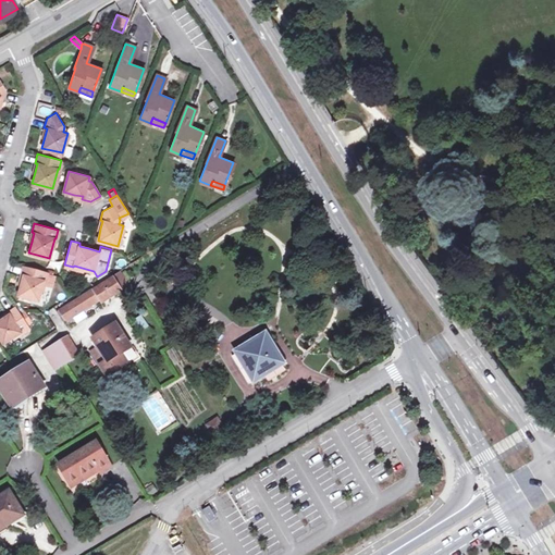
[(47,271),(23,264),(20,274),(23,274),(21,283),(17,294),(38,299),(42,280),(45,281),(47,271)]
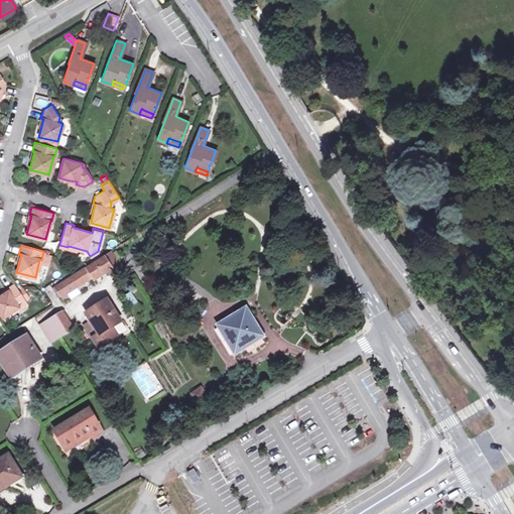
[(110,251),(103,255),(108,263),(115,260),(110,251)]
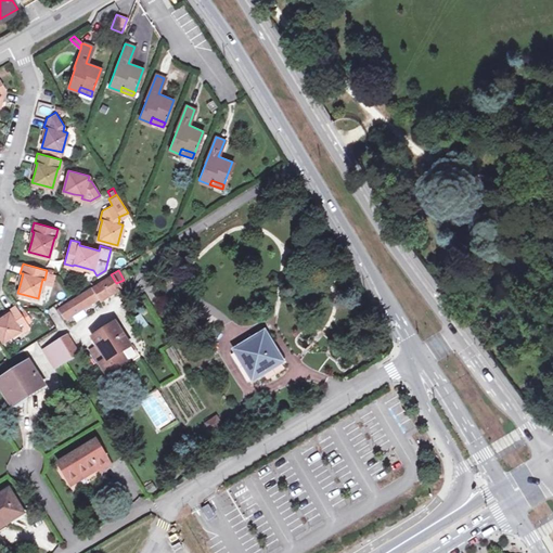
[(62,319),(73,313),(75,318),(84,312),(80,307),(98,297),(99,299),(118,286),(116,283),(111,274),(90,287),(89,285),(54,307),(62,319)]
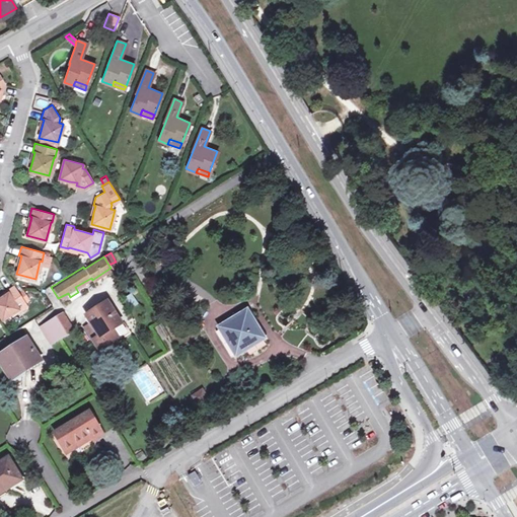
[(18,292),(13,285),(6,290),(7,292),(0,296),(0,315),(2,318),(17,308),(18,309),(25,305),(23,301),(18,292)]
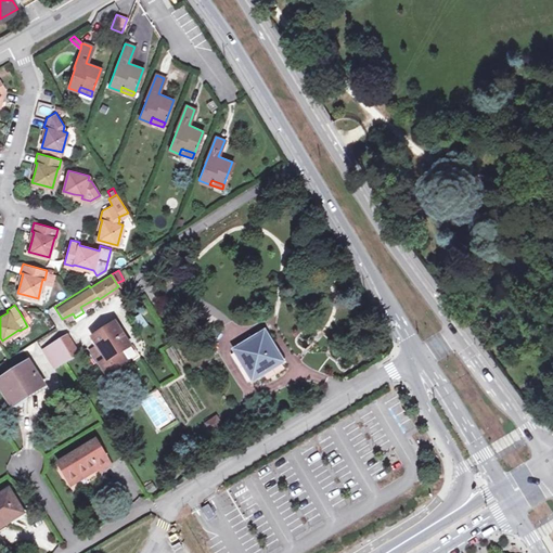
[(20,312),(25,322),(30,319),(24,309),(20,312)]
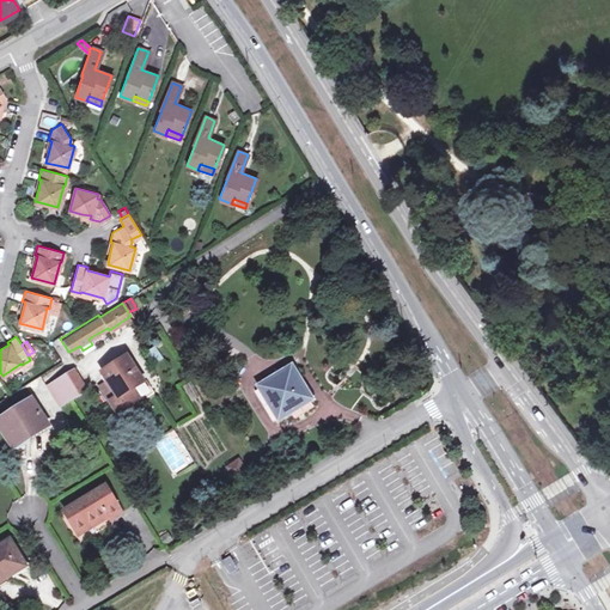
[(148,361),(156,357),(151,348),(144,353),(148,361)]
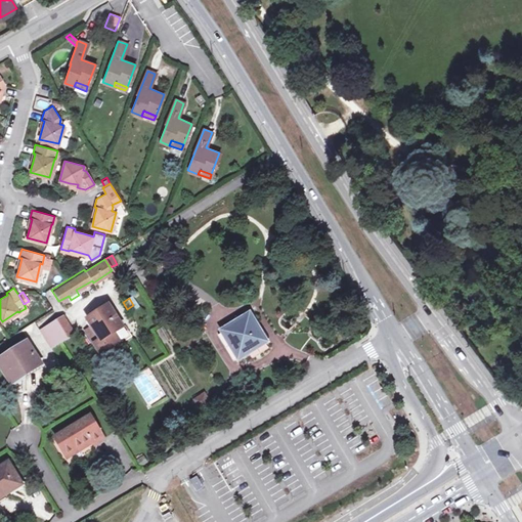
[(86,316),(99,338),(93,341),(98,351),(126,334),(107,303),(86,316)]
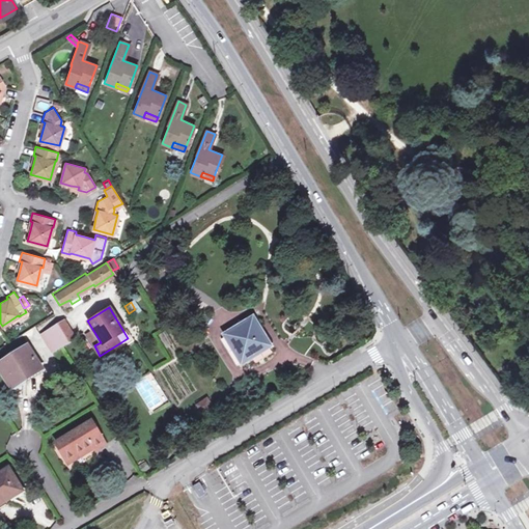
[(224,335),(240,360),(241,361),(249,355),(247,353),(266,340),(250,315),(223,333),(224,335)]
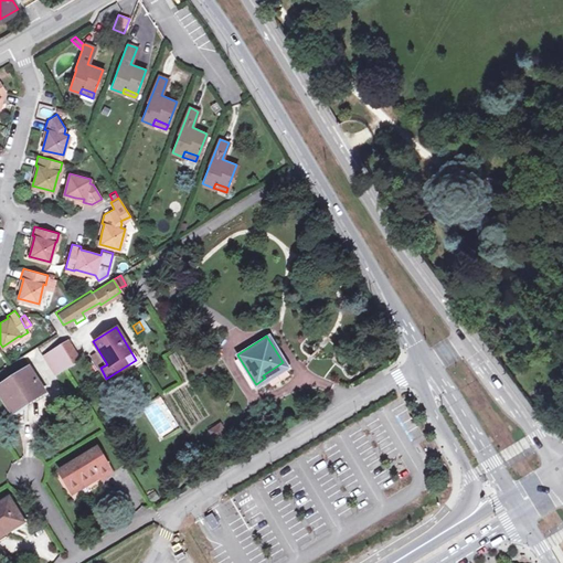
[(65,339),(52,347),(64,365),(77,357),(65,339)]
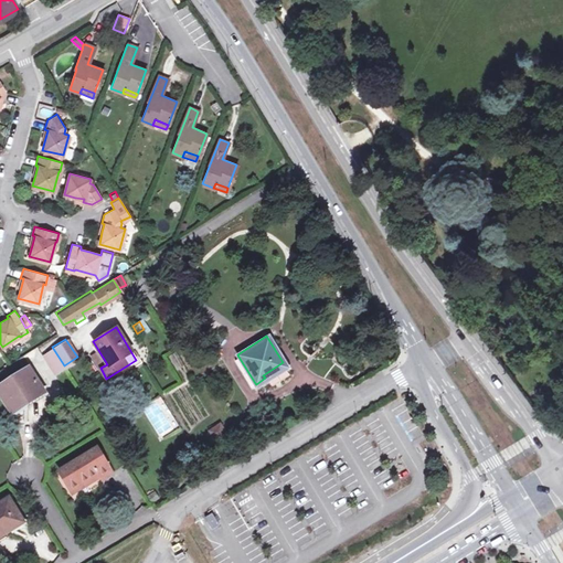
[(64,365),(52,347),(42,353),(54,373),(65,367),(64,365)]
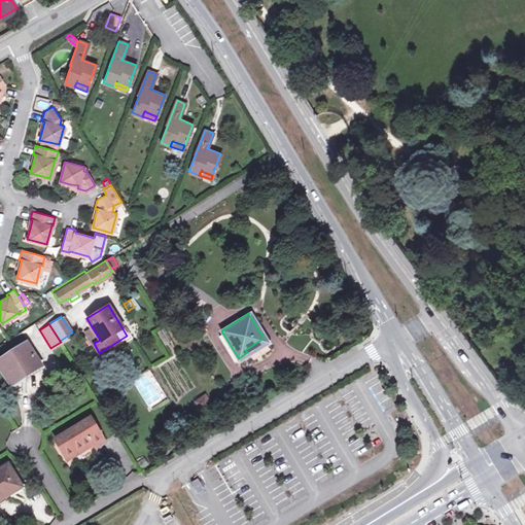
[(155,329),(164,343),(168,340),(161,327),(155,329)]
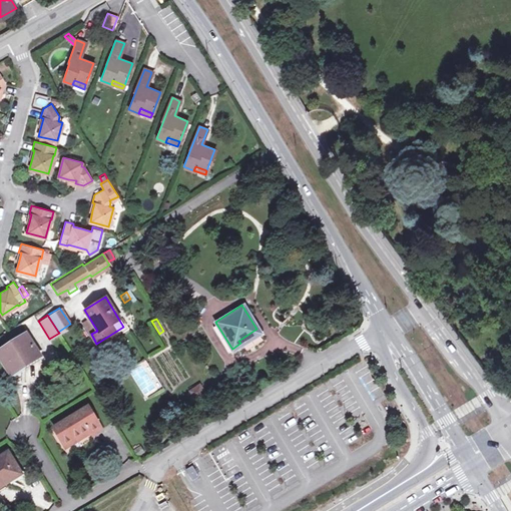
[(231,348),(216,324),(212,327),(227,351),(231,348)]
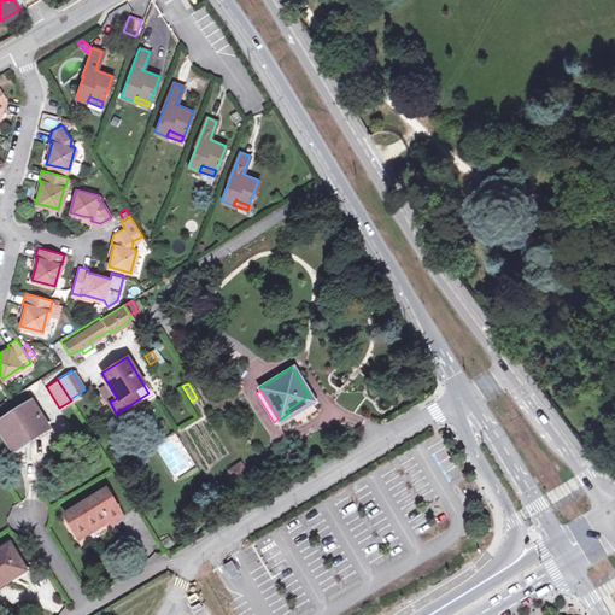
[(25,437),(27,439),(46,427),(30,400),(0,420),(0,429),(10,446),(25,437)]
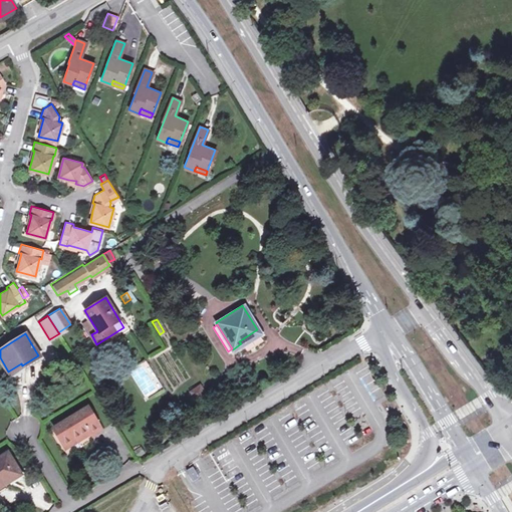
[(10,373),(22,365),(21,363),(8,371),(10,373)]
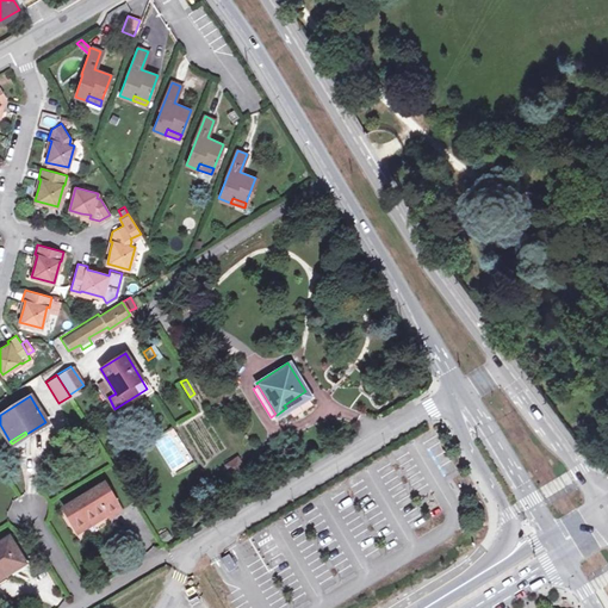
[(225,464),(228,470),(235,482),(247,475),(236,456),(224,463),(225,464)]
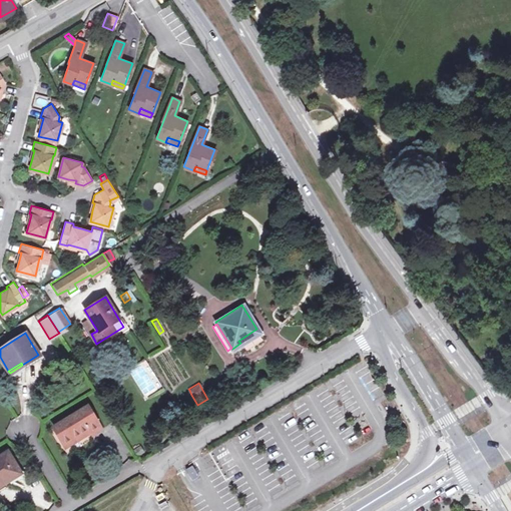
[(52,426),(64,445),(89,430),(90,433),(100,427),(86,405),(52,426)]
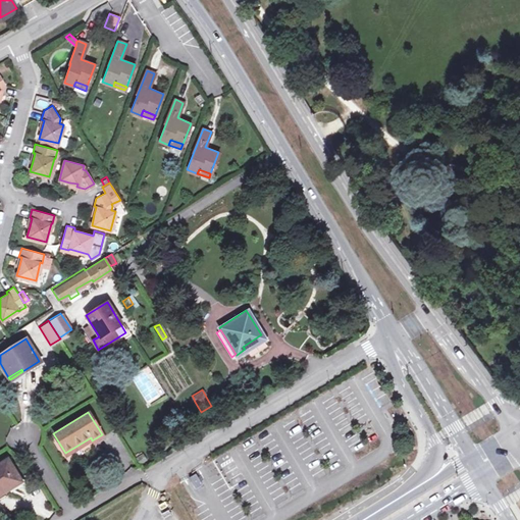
[(6,484),(18,477),(6,459),(0,462),(0,491),(7,487),(6,484)]
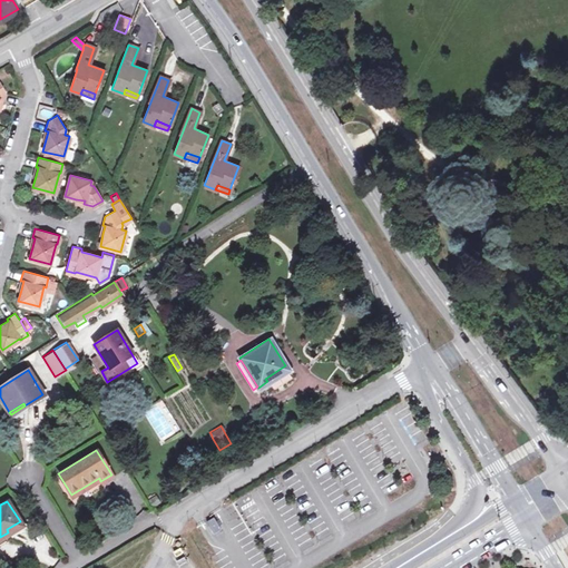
[(212,516),(205,520),(212,532),(219,528),(212,516)]
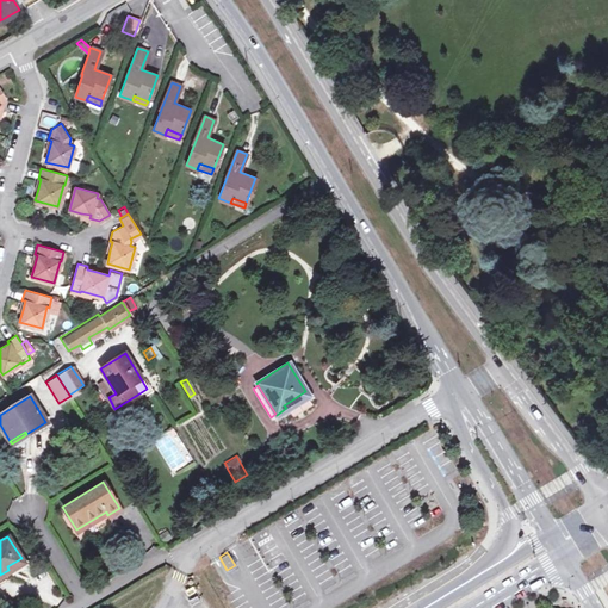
[(23,560),(22,558),(7,566),(8,570),(23,560)]
